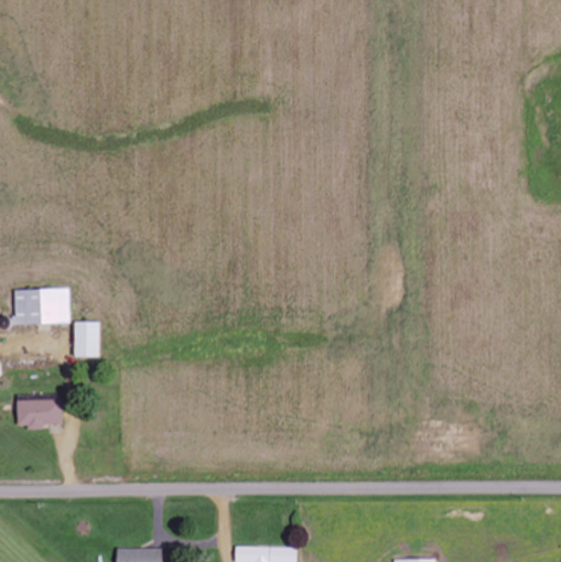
[(14,324),(69,323),(68,288),(13,289),(14,324)]
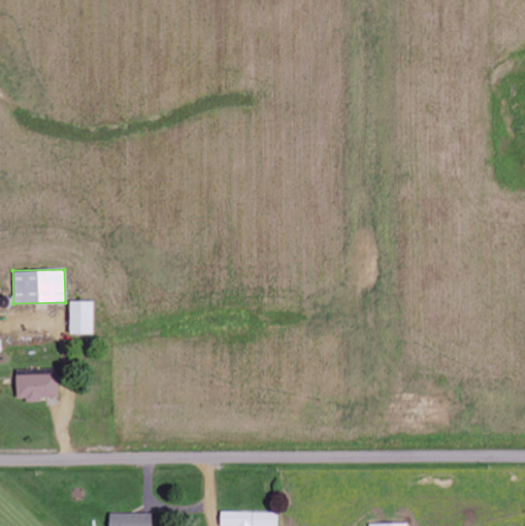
[(70,333),(93,333),(93,300),(70,301),(70,333)]
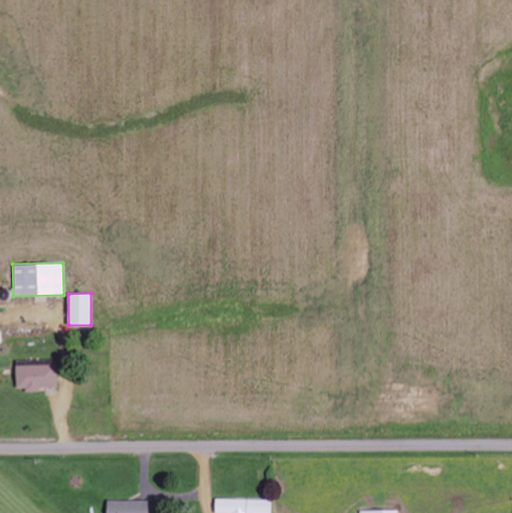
[(39,387),(56,386),(55,360),(15,361),(16,387),(25,387),(25,391),(39,391),(39,387)]
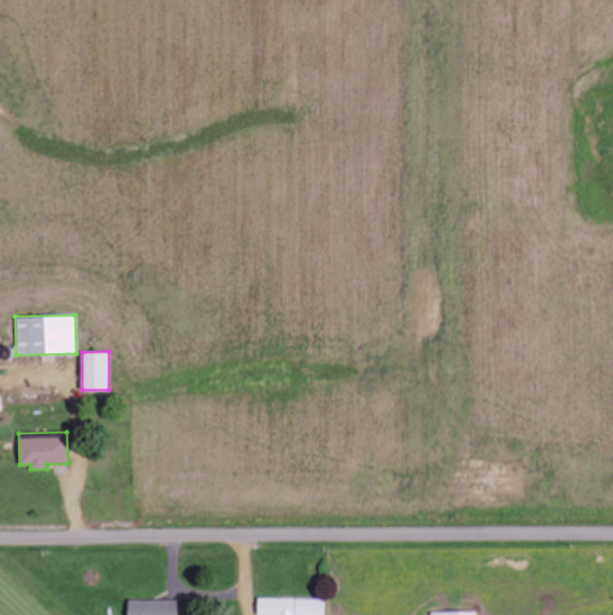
[(323,614),(324,598),(258,598),(257,614),(323,614)]
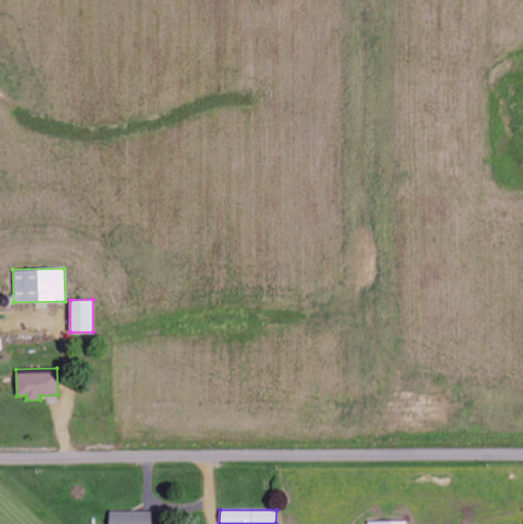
[(110,523),(151,523),(152,511),(110,511),(110,523)]
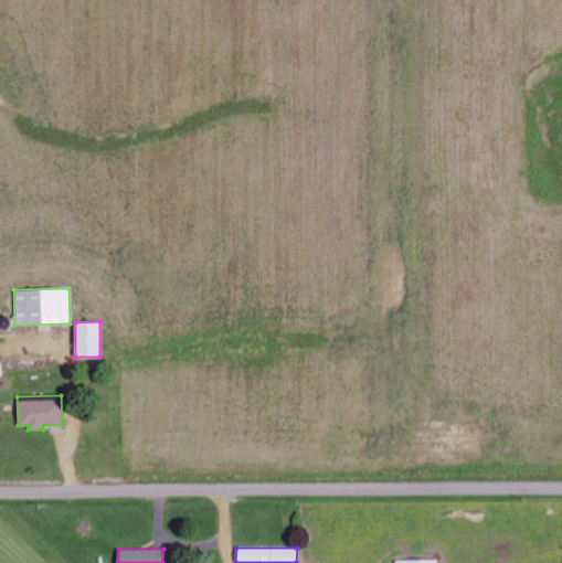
All buildings are outlined.
